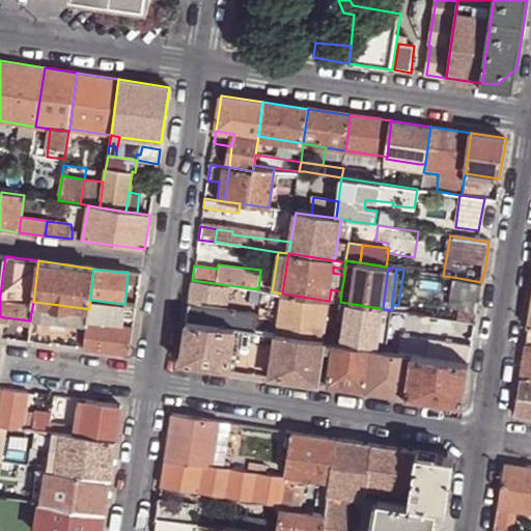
[(481,282),(453,277),(451,297),(479,301),(481,282)]
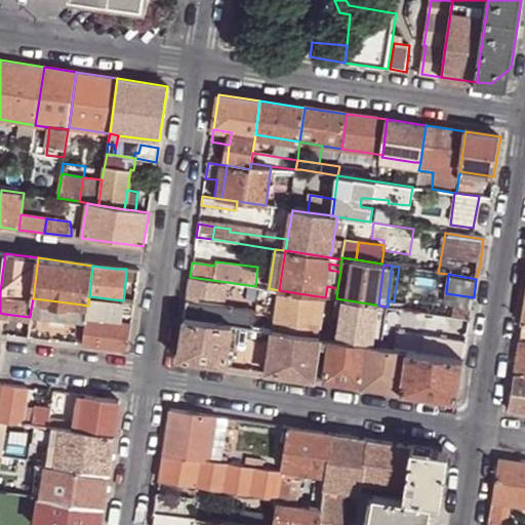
[(190,277),(188,295),(224,299),(227,282),(190,277)]
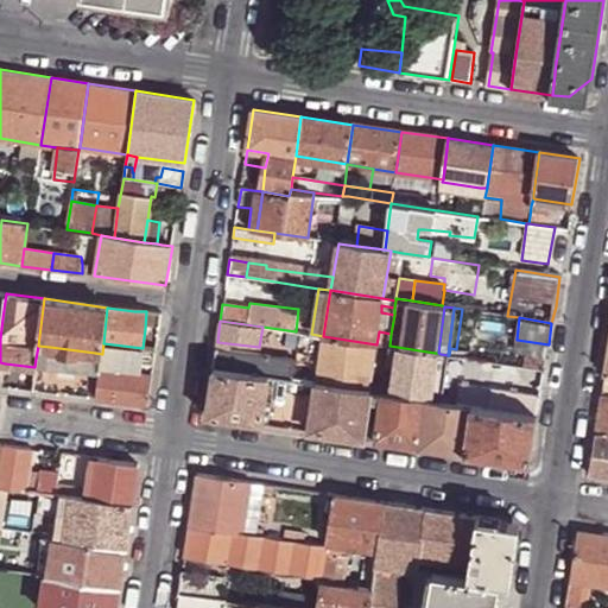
[(323,336),(316,382),(369,391),(371,382),(377,344),(323,336)]
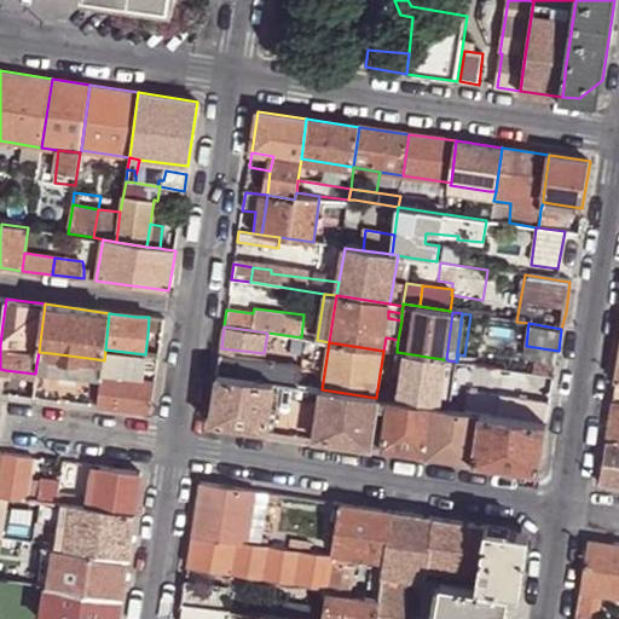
[(526,346),(524,358),(556,364),(559,351),(526,346)]
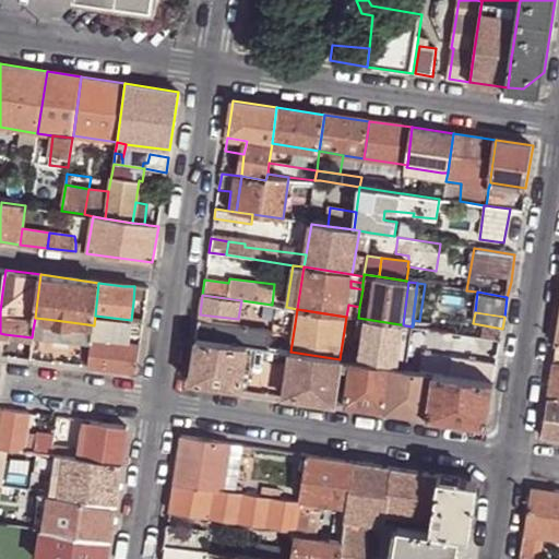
[(131,320),(95,316),(94,325),(92,340),(106,341),(107,330),(141,335),(143,321),(131,320)]
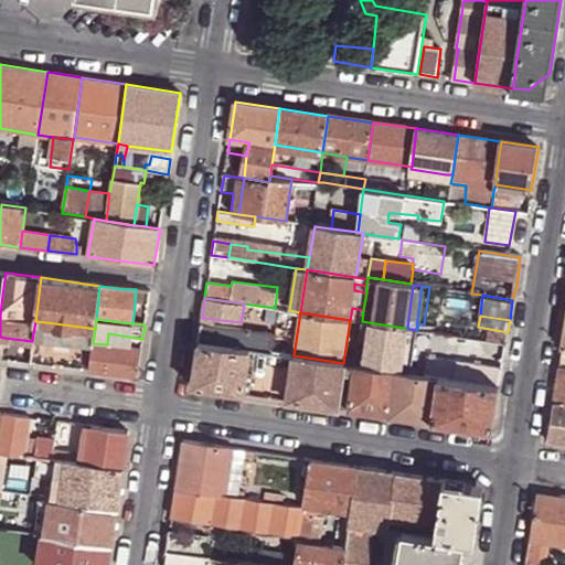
[(35,321),(33,333),(44,336),(46,322),(35,321)]
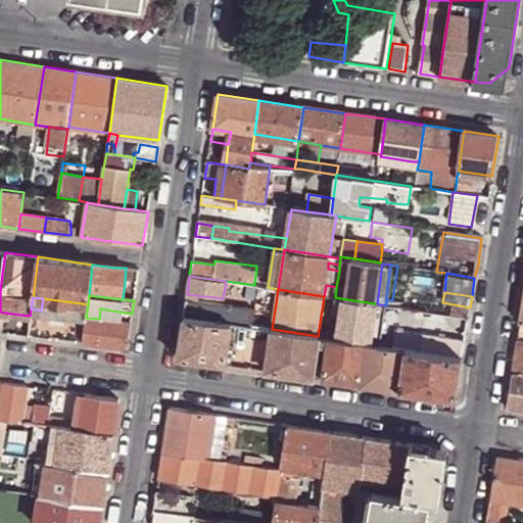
[(329,338),(367,343),(374,303),(335,297),(332,314),(343,316),(341,332),(330,330),(329,338)]
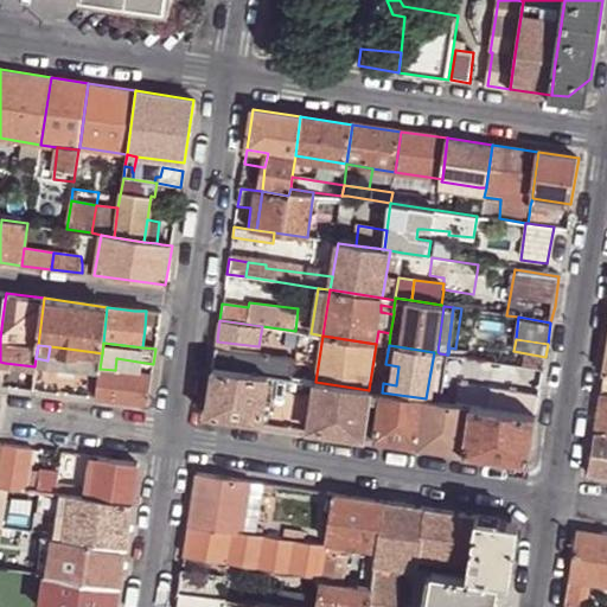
[(50,346),(48,360),(74,364),(77,350),(50,346)]
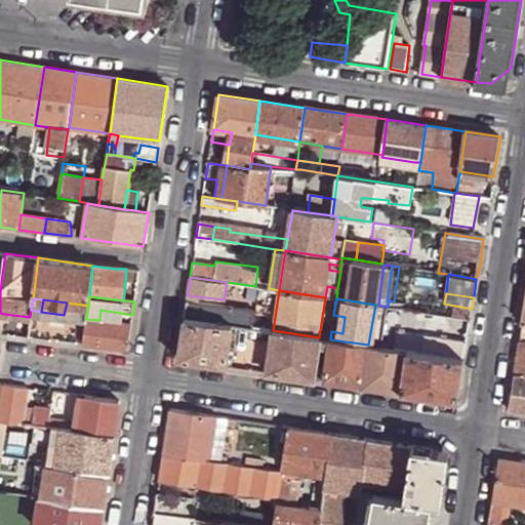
[(233,324),(251,327),(254,310),(187,299),(185,317),(233,324)]
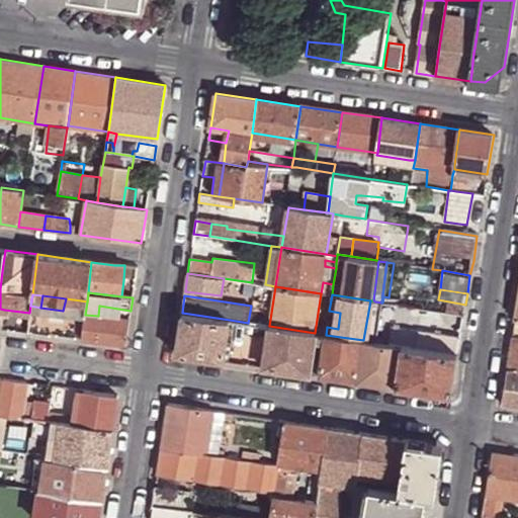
[(382,303),(385,303),(399,306),(400,299),(389,297),(383,296),(382,303)]
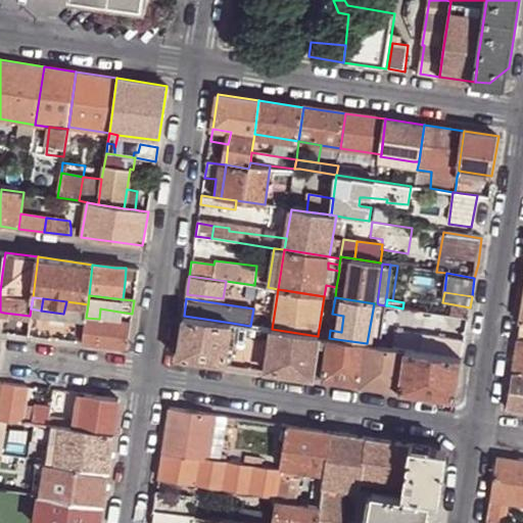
[(63,314),(81,317),(82,303),(66,301),(63,314)]
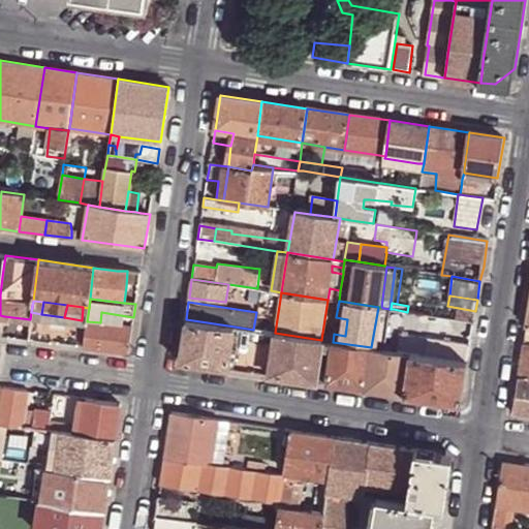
[(413,308),(413,312),(474,322),(475,311),(447,306),(438,305),(436,311),(413,308)]
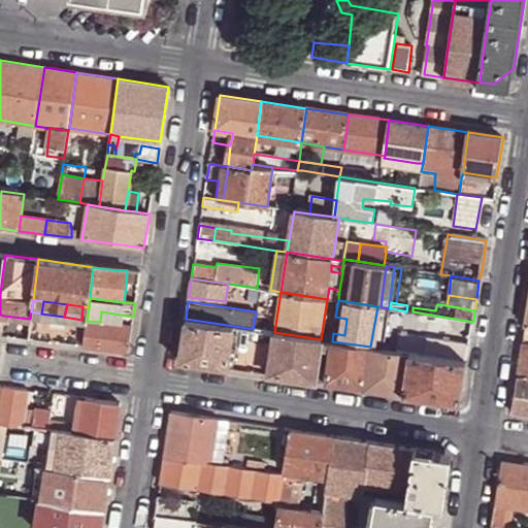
[(87,321),(89,307),(83,306),(81,320),(79,334),(86,335),(87,321)]
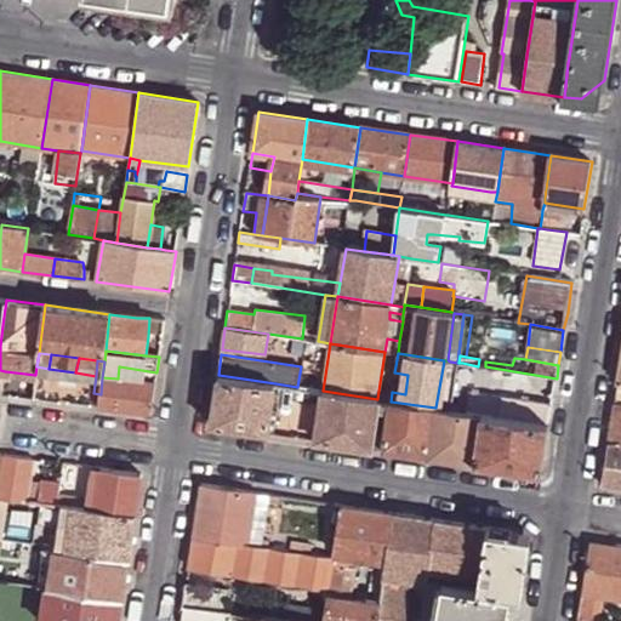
[(436,408),(437,409),(443,410),(450,362),(448,360),(444,360),(436,408)]
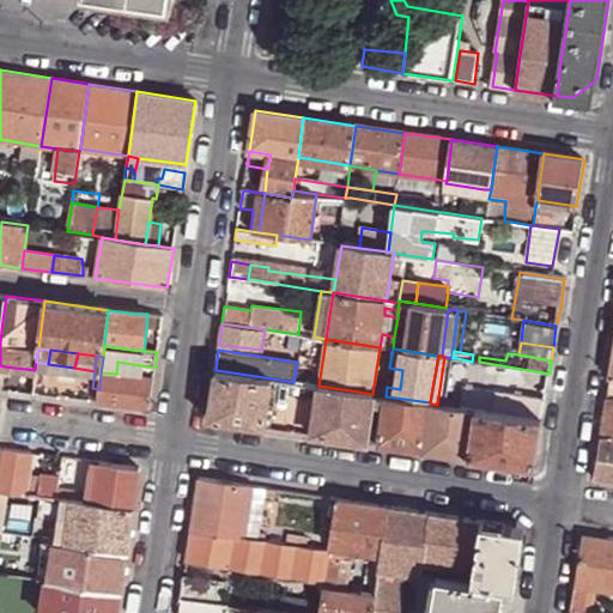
[(444,357),(437,405),(449,406),(456,358),(453,358),(451,358),(444,357)]
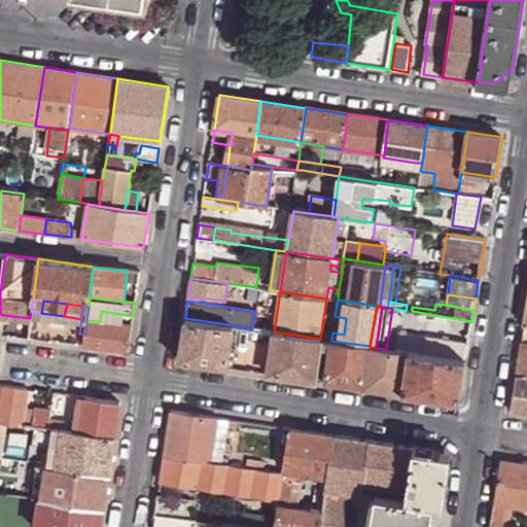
[(179,359),(227,367),(232,340),(234,325),(185,318),(179,359)]
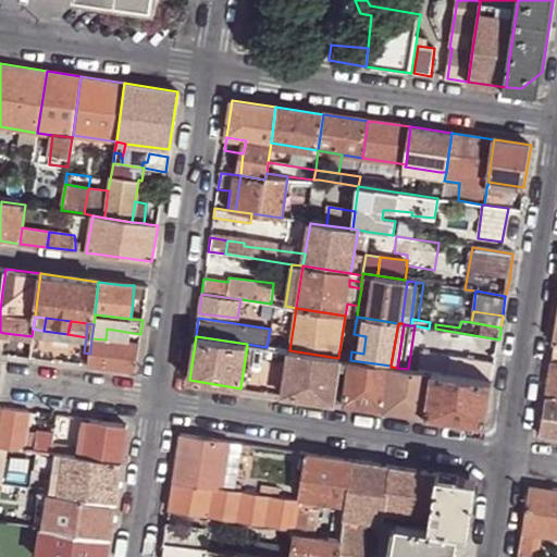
[(135,372),(139,344),(106,339),(91,338),(90,354),(89,364),(135,372)]
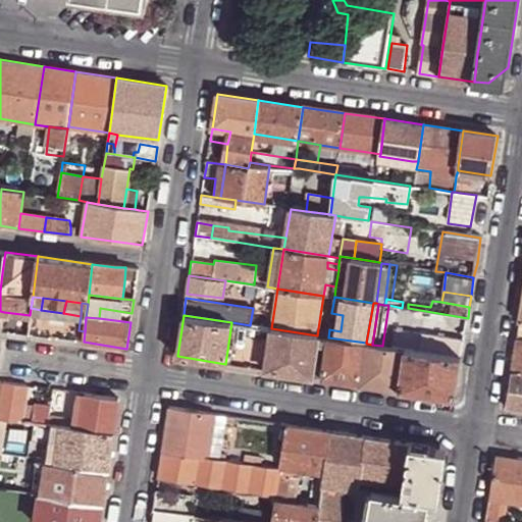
[(229,336),(269,343),(271,328),(250,325),(231,322),(229,336)]
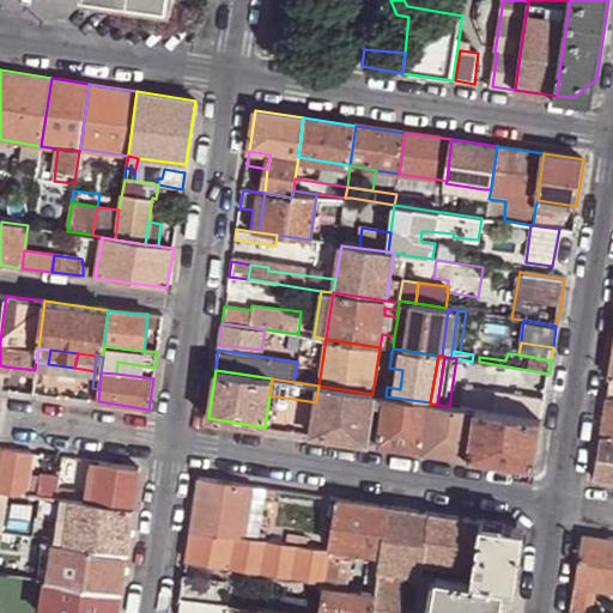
[(313,435),(366,443),(374,394),(372,394),(319,386),(316,402),(313,435)]
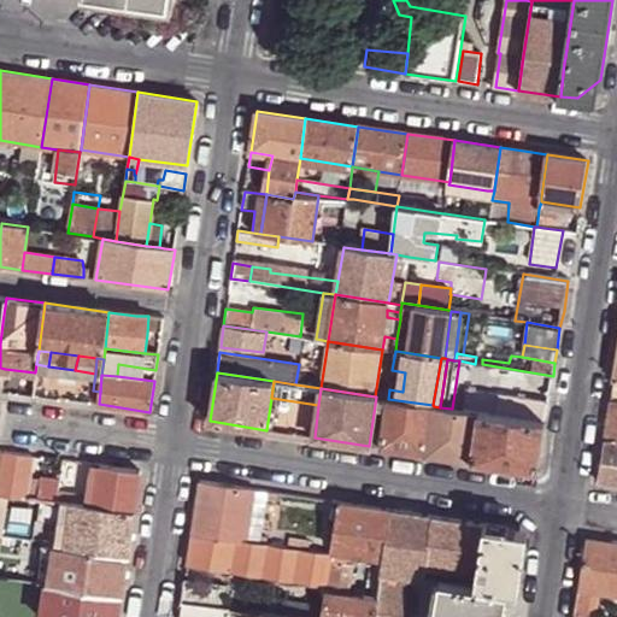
[(376,397),(388,399),(389,389),(376,388),(375,397),(376,397)]
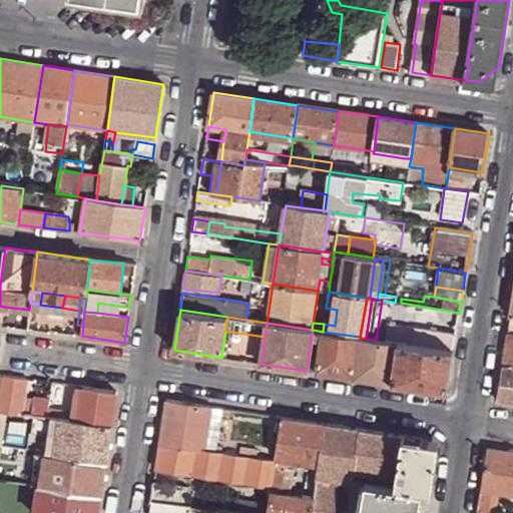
[(399,343),(453,352),(456,334),(415,328),(415,332),(387,328),(384,341),(399,343)]
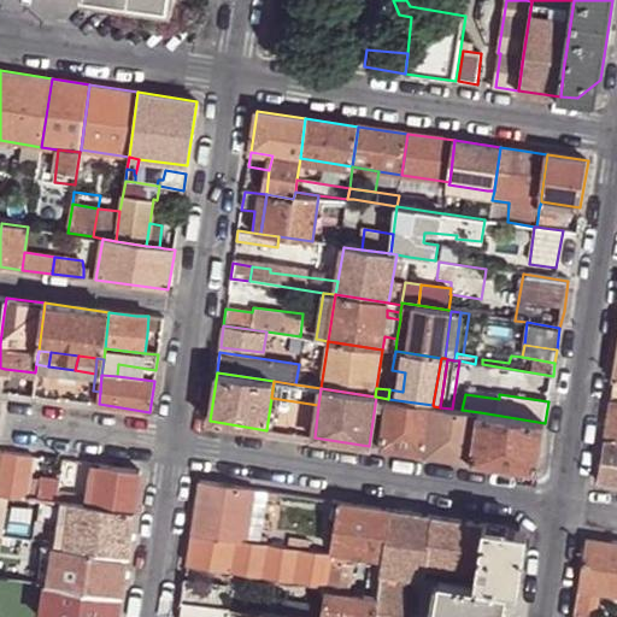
[(369,446),(381,447),(388,399),(376,397),(369,446)]
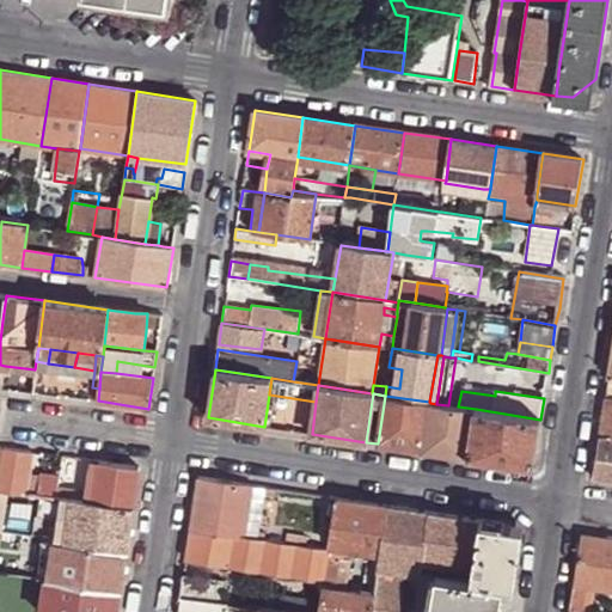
[(378,444),(423,451),(430,403),(429,402),(385,396),(378,444)]
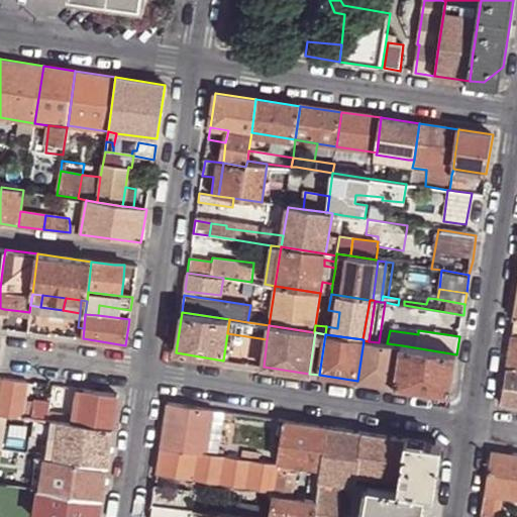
[(516,338),(511,337),(506,370),(516,371),(516,338)]
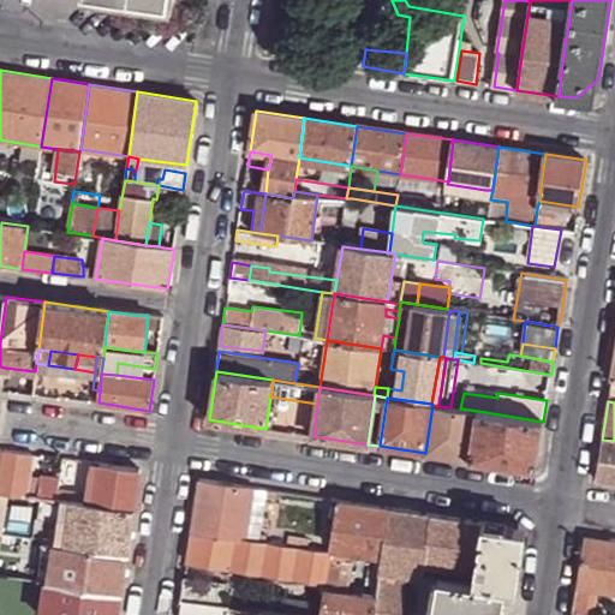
[(425,453),(471,459),(478,411),(460,408),(451,407),(439,406),(433,405),(425,453)]
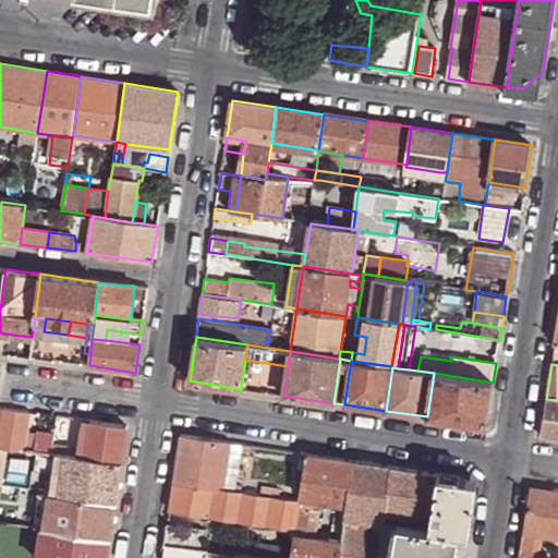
[(486,426),(493,383),(434,373),(427,416),(486,426)]
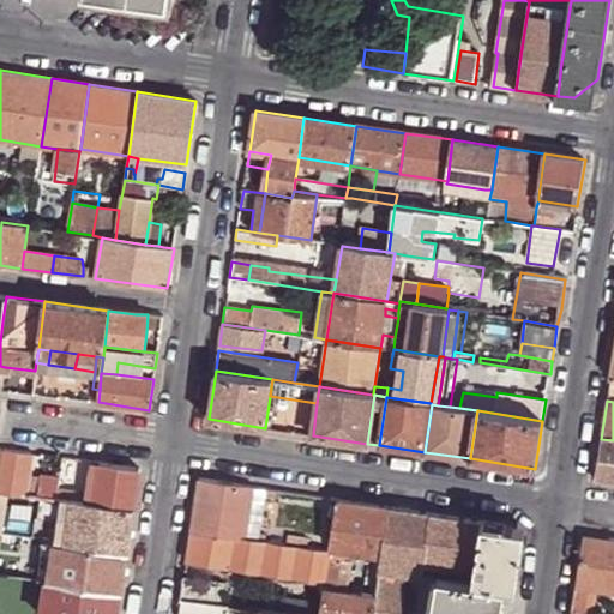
[(613,440),(601,439),(595,480),(613,482),(613,440)]
